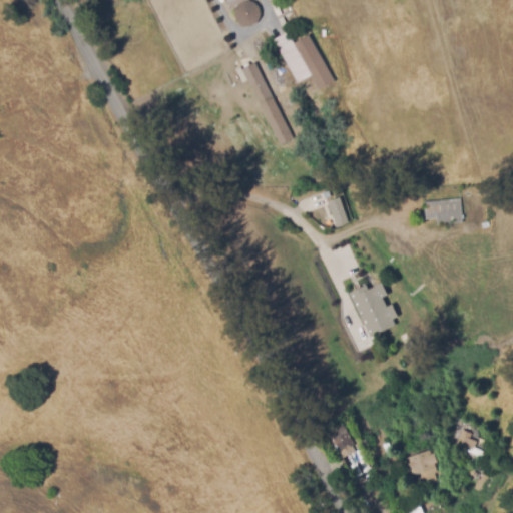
[(249,27),(244,27),(243,27),(242,26),(241,26),(240,25),(239,25),(239,24),(238,24),(237,23),(236,22),(235,21),(235,20),(234,19),(234,18),(234,17),(233,16),(233,15),(233,14),(233,13),(233,12),(233,11),(234,11),(234,10),(234,9),(234,8),(235,7),(236,6),(236,5),(237,5),(237,4),(238,4),(238,3),(239,3),(240,2),(241,1),(242,1),(243,1),(244,1),(244,0),(248,0),(249,1),(250,1),(251,1),(252,1),(252,2),(253,2),(254,3),(255,4),(257,4),(257,5),(258,6),(259,7),(259,8),(260,9),(260,10),(260,11),(260,12),(261,13),(261,14),(260,15),(260,16),(260,17),(260,18),(259,19),(259,20),(258,21),(258,22),(257,22),(257,23),(255,24),(254,24),(254,25),(253,25),(252,25),(252,26),(251,26),(250,26),(249,27)]
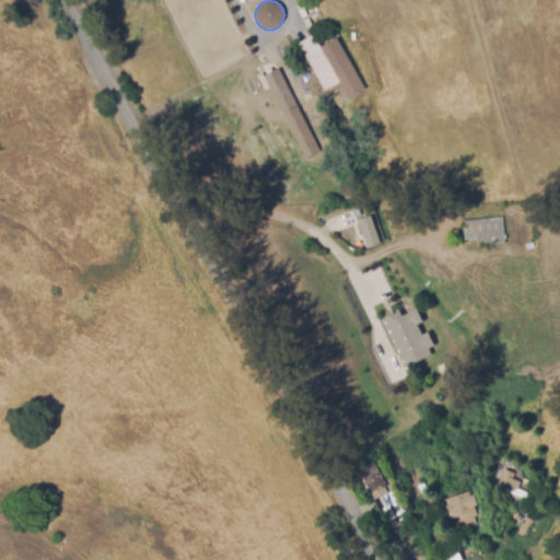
[(302,19),(295,3),(300,0),(307,15),(302,19)]
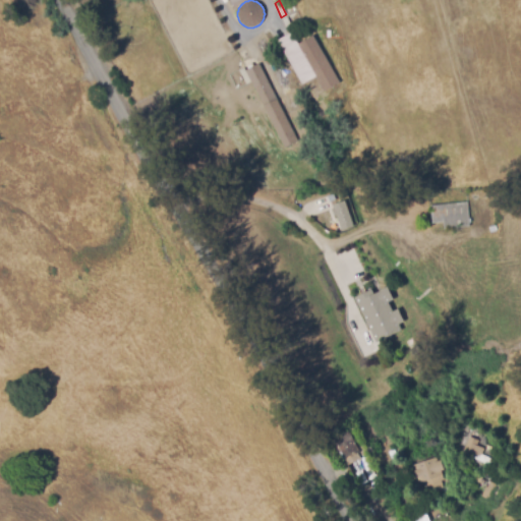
[(289,34),(282,19),(287,16),(294,31),(289,34)]
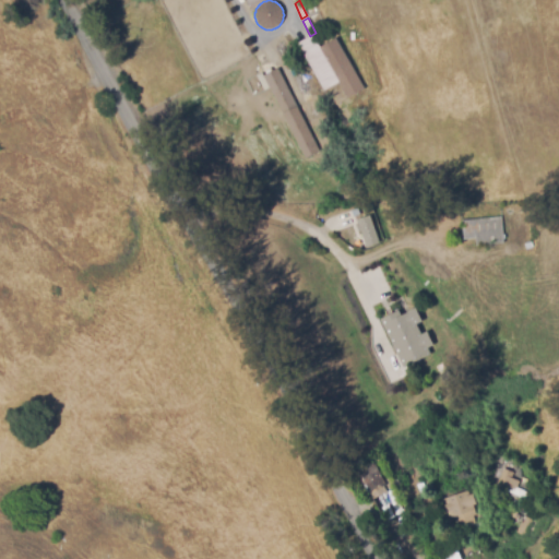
[(342,92),(339,86),(336,87),(317,49),(330,42),(349,80),(353,79),(356,85),(342,92)]
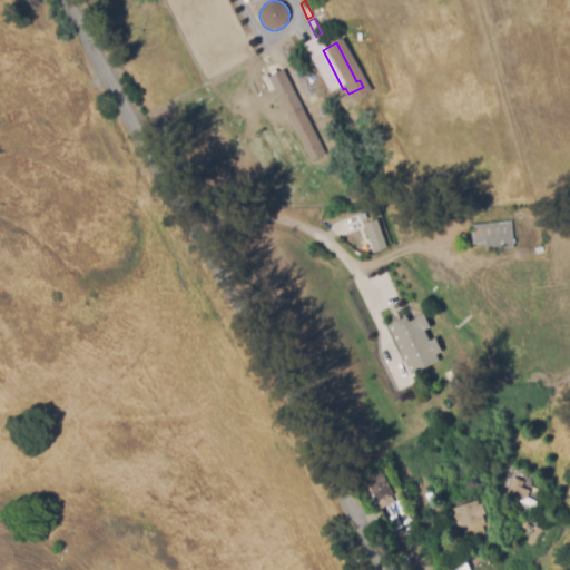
[(268,75),(262,60),(268,57),(275,72),(268,75)]
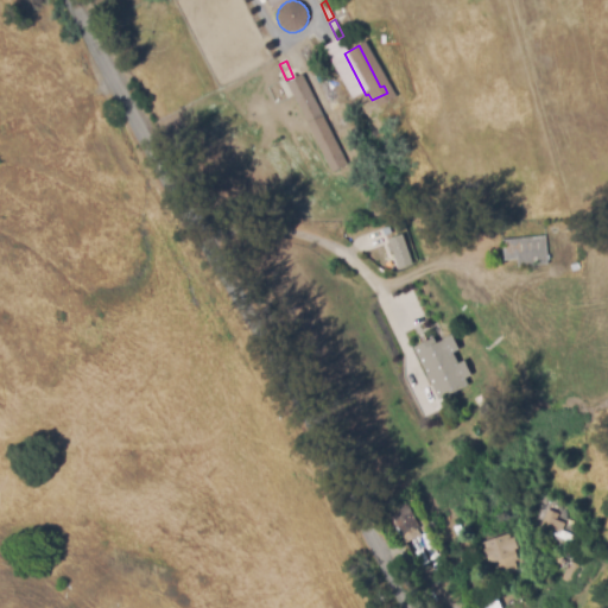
[(331,172),(286,82),(303,74),(348,164),(331,172)]
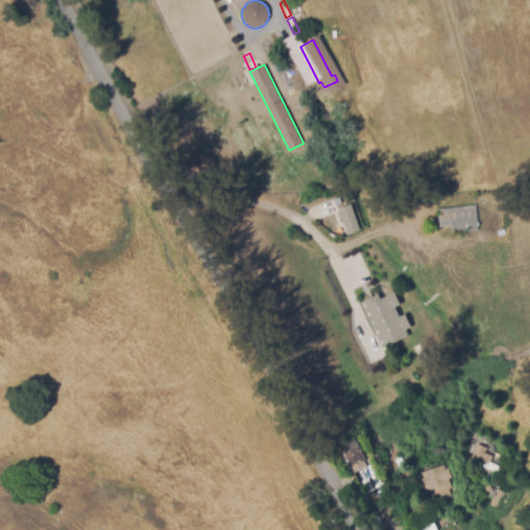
[(381,208),(380,197),(398,197),(399,207),(381,208)]
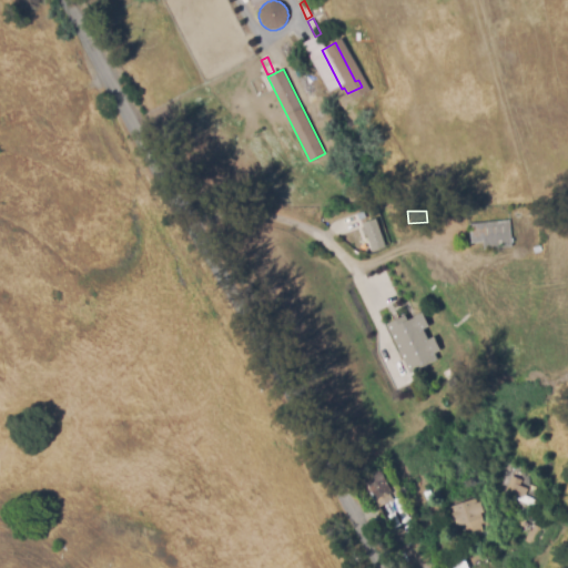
[(367,252),(362,235),(368,233),(363,217),(378,212),(388,245),(367,252)]
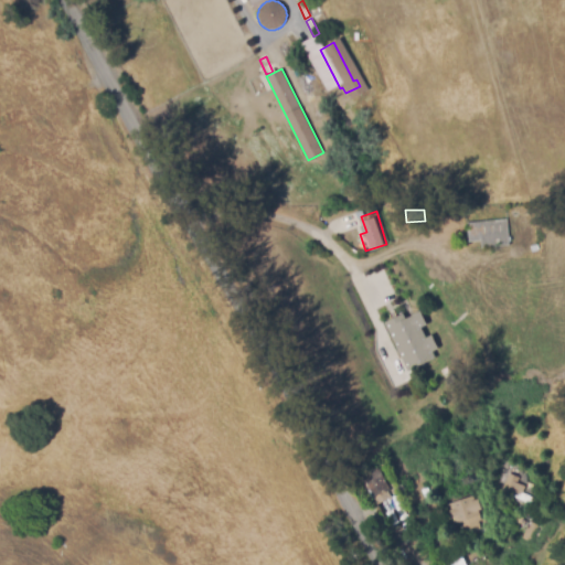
[(531,245),(528,215),(534,214),(537,244),(531,245)]
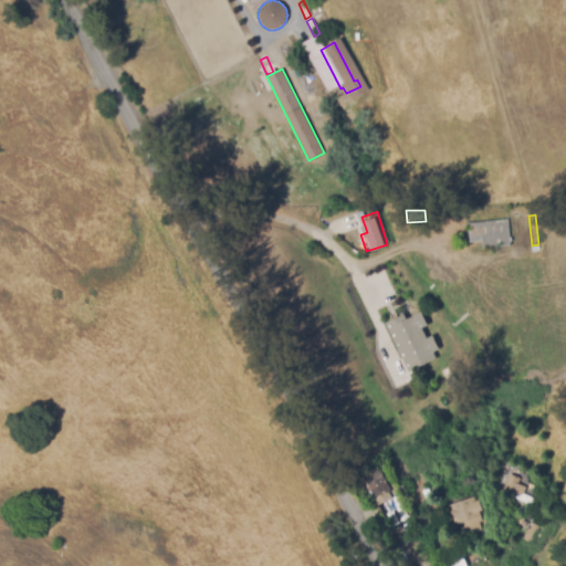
[(482,249),(482,241),(469,242),(467,223),(507,219),(511,245),(482,249)]
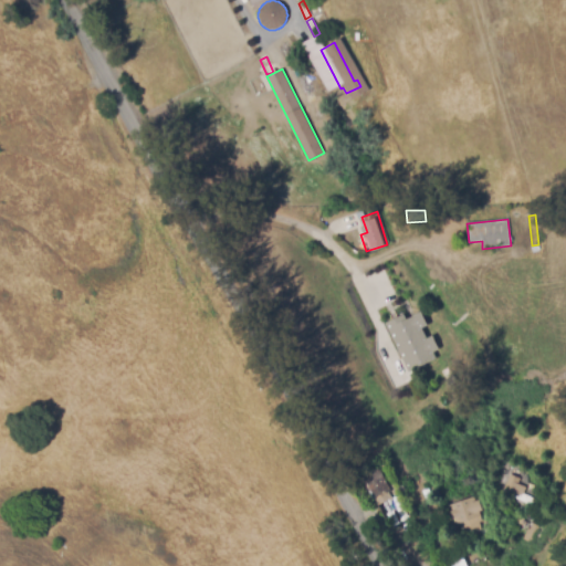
[(399,294),(385,274),(397,265),(411,285),(399,294)]
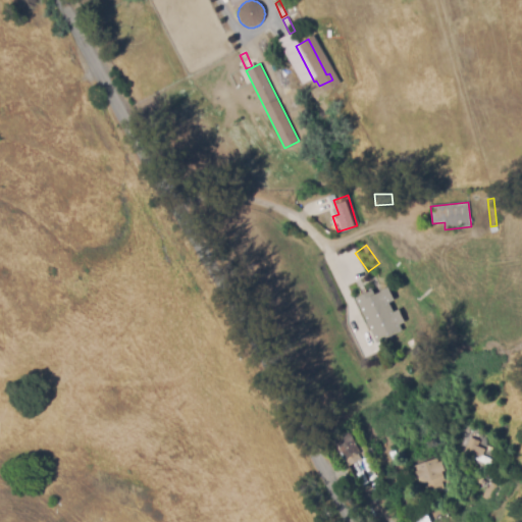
[(367,321),(357,300),(368,294),(369,297),(383,291),(392,310),(367,321)]
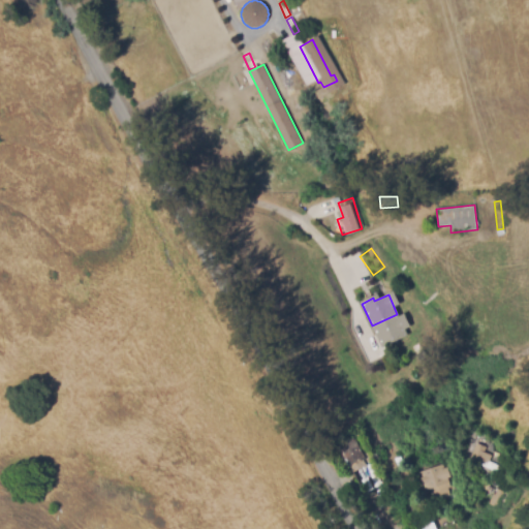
[(421,361),(412,347),(419,342),(428,356),(421,361)]
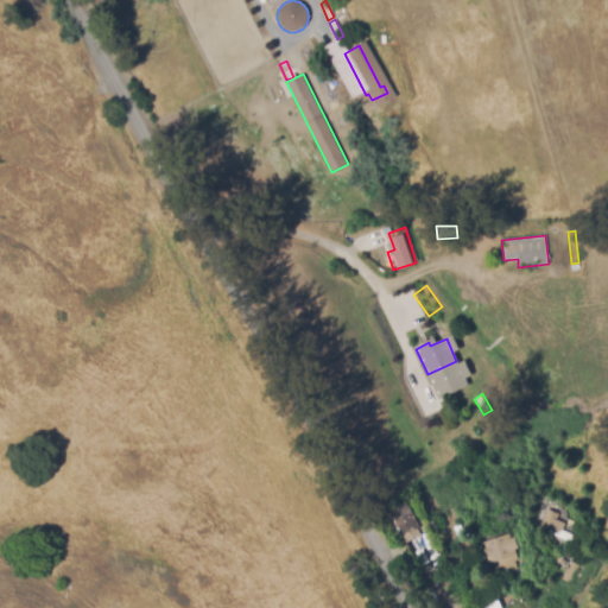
[(397,539),(385,512),(409,502),(419,529),(397,539)]
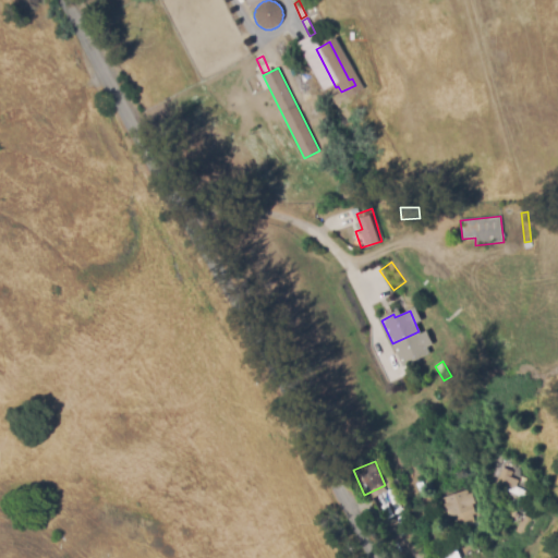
[(531,501),(495,487),(501,469),(510,473),(509,476),(518,481),(516,485),(534,494),(531,501)]
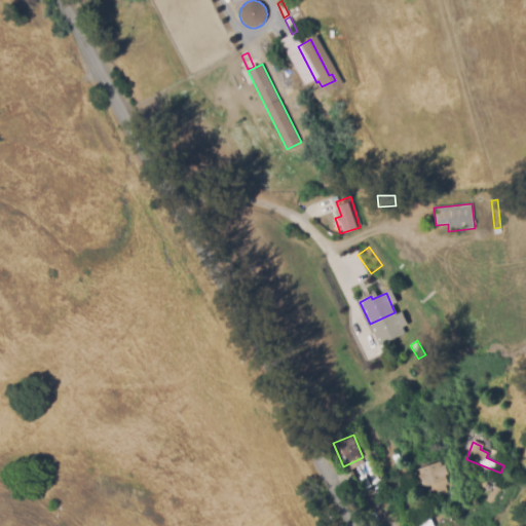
[(429,498),(425,486),(422,488),(415,471),(441,461),(442,465),(445,464),(449,475),(446,476),(447,479),(443,480),(447,492),(429,498)]
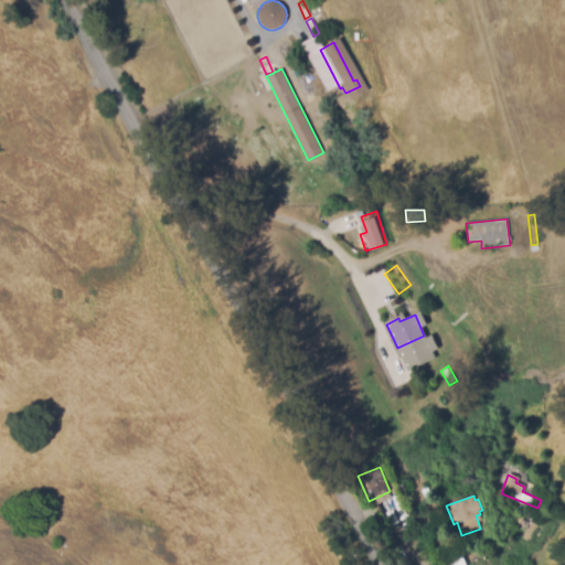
[(530,542),(522,539),(525,529),(516,525),(520,516),(537,524),(530,542)]
